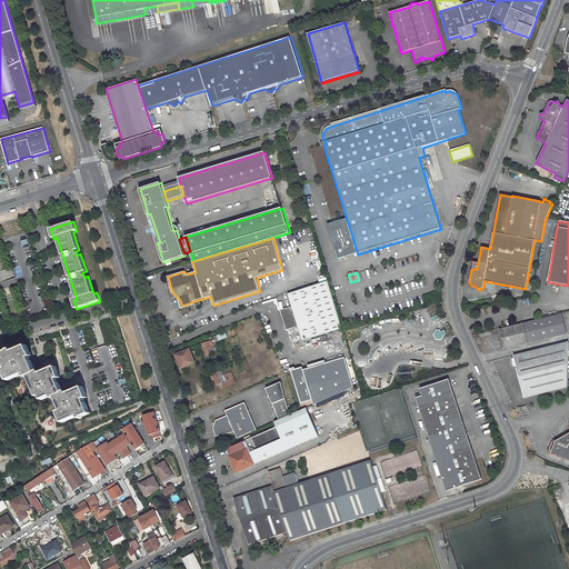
[(328,281),(288,293),(292,307),(293,309),(291,309),(290,307),(280,310),(287,330),(298,327),(302,341),(342,328),(328,281)]
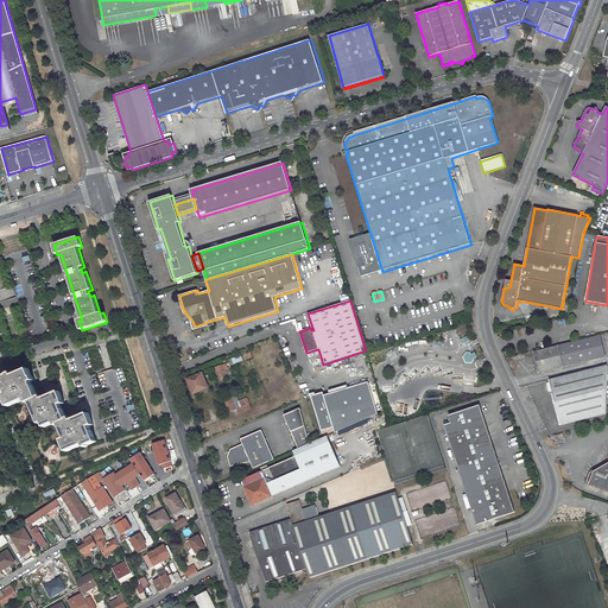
[(192,321),(190,318),(192,327),(194,330),(209,325),(208,322),(195,327),(192,321)]
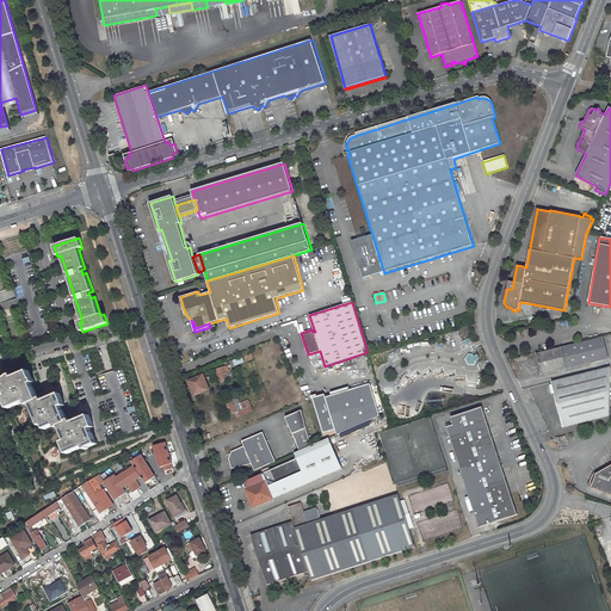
[(604,337),(536,353),(542,375),(609,359),(604,337)]
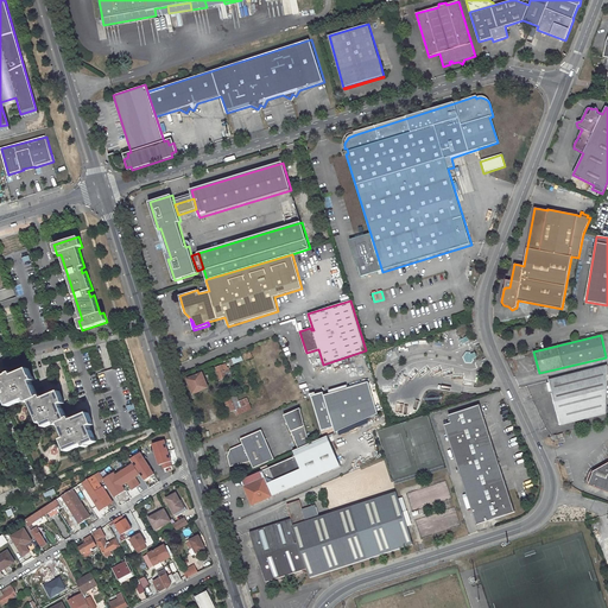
[(477,358),(475,353),(470,355),(470,354),(467,354),(463,358),(466,363),(472,363),(473,361),(473,360),(477,358)]
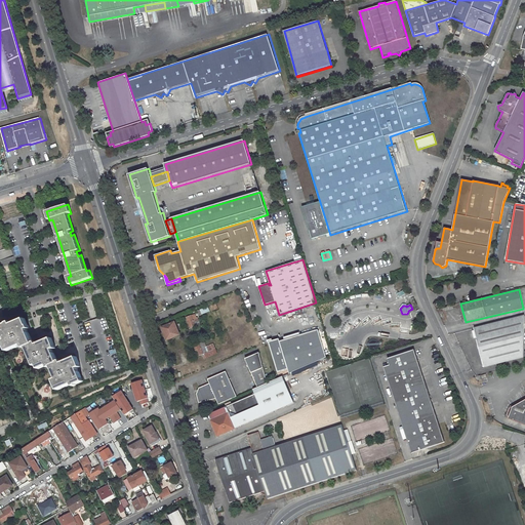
[(195,315),(187,318),(192,329),(196,327),(196,326),(201,325),(198,318),(196,318),(195,315)]
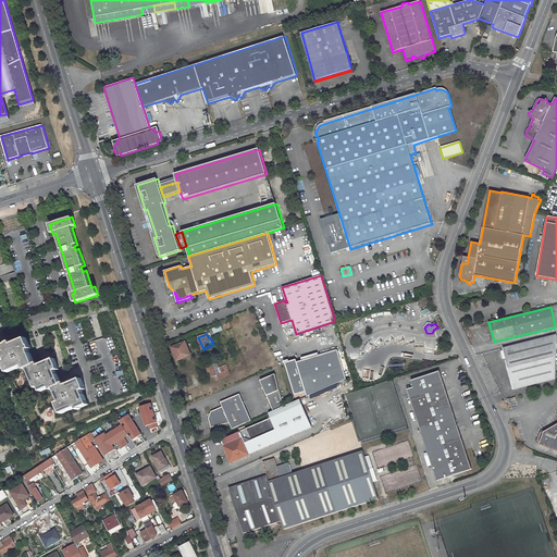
[(4,360),(9,371),(24,364),(25,368),(28,367),(37,387),(39,386),(41,391),(51,386),(52,390),(54,387),(60,400),(57,401),(61,413),(76,407),(77,409),(82,408),(81,407),(88,404),(83,391),(86,388),(82,378),(66,384),(65,382),(62,383),(57,370),(60,369),(56,358),(40,363),(38,361),(36,362),(29,348),(33,347),(31,344),(27,336),(13,342),(12,339),(9,341),(9,342),(1,345),(8,359),(4,360)]
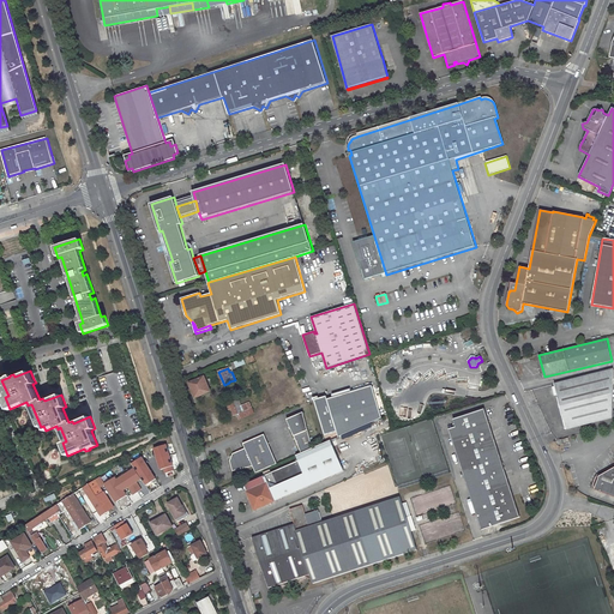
[(613,371),(555,385),(566,429),(612,419),(613,371)]
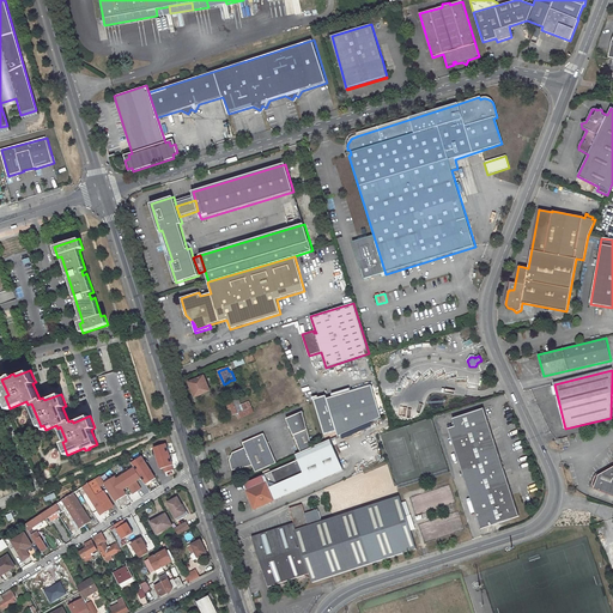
[(339,436),(382,418),(372,384),(328,399),(327,395),(319,398),(315,399),(316,404),(325,434),(337,431),(339,436)]
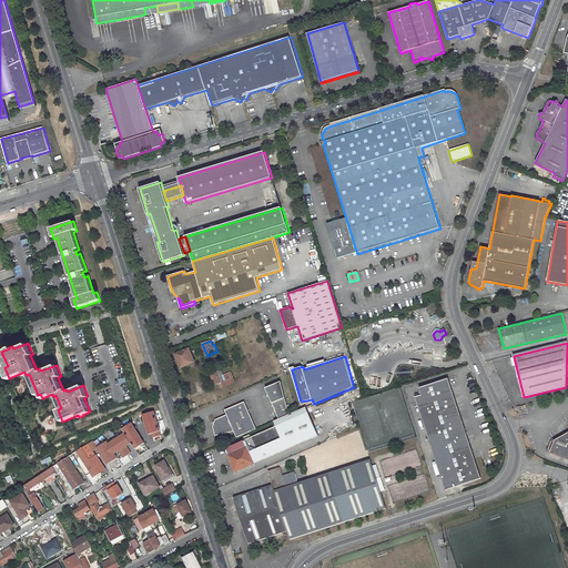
[(220,369),(211,374),(215,385),(220,384),(222,388),(235,383),(234,378),(226,382),(226,379),(224,381),(220,369)]
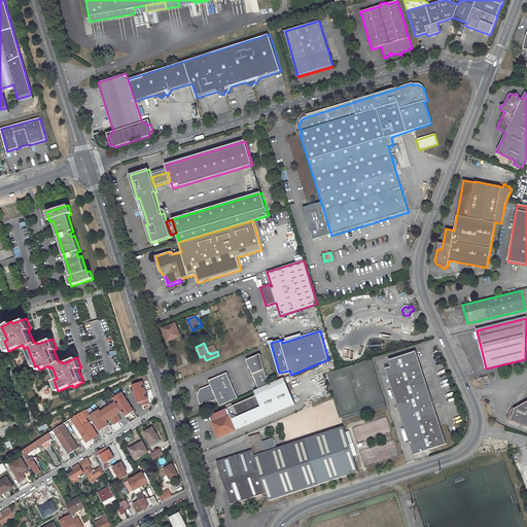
[(390,365),(384,366),(413,454),(446,443),(431,398),(432,398),(431,395),(430,396),(416,350),(388,358),(390,365)]
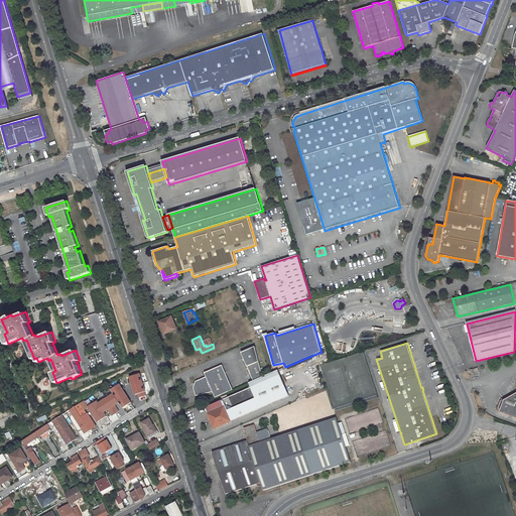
[(254,381),(263,377),(255,347),(242,352),(254,381)]
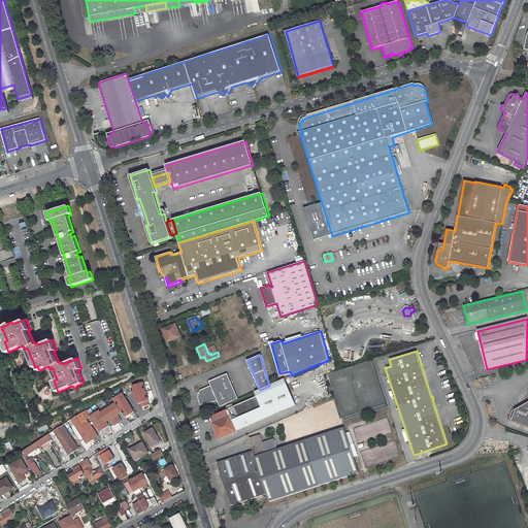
[(221,406),(238,398),(228,373),(209,381),(211,386),(201,390),(198,396),(200,405),(218,400),(221,406)]
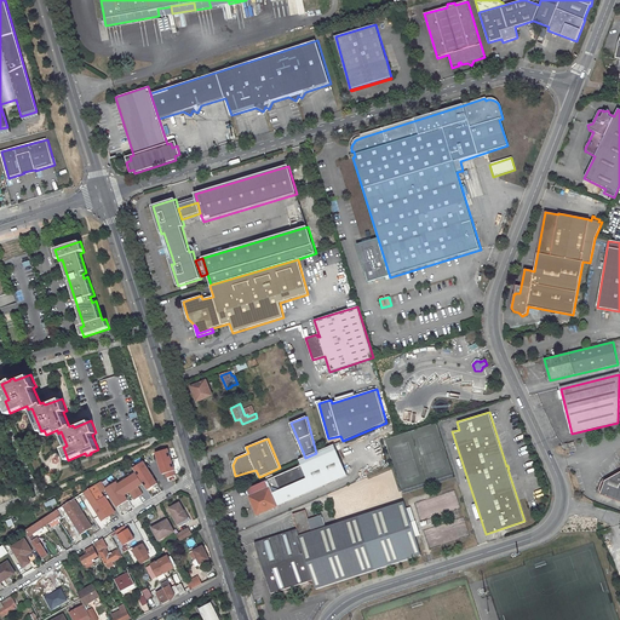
[(336,445),(325,448),(316,453),(305,458),(300,459),(303,465),(247,489),(258,514),(349,475),(336,445)]
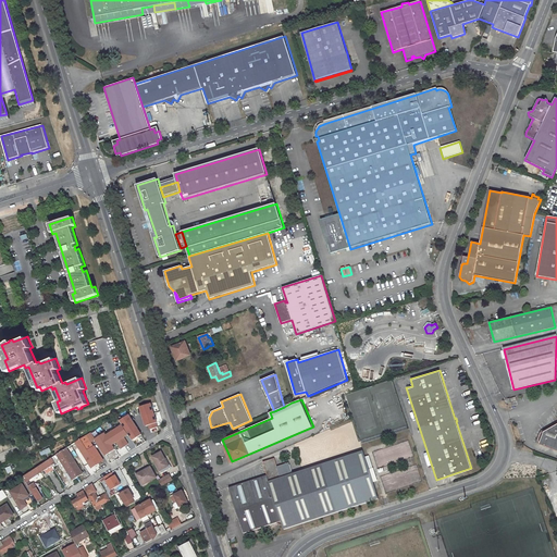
[(138,405),(145,430),(157,428),(150,403),(138,405)]
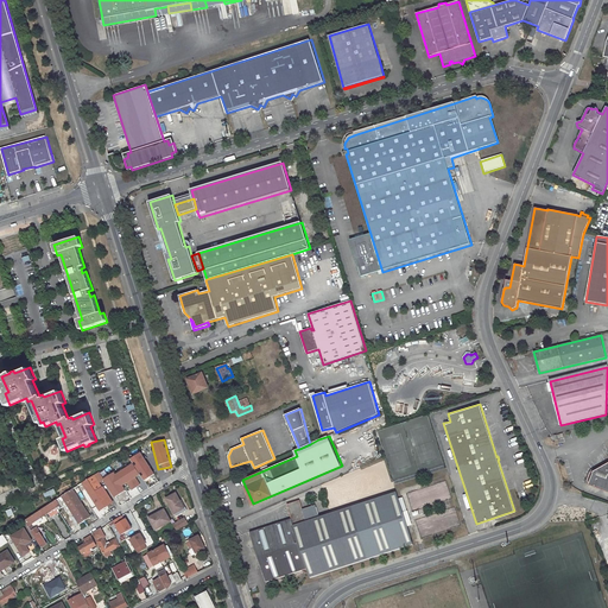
[(128,457),(141,481),(153,475),(140,451),(128,457)]
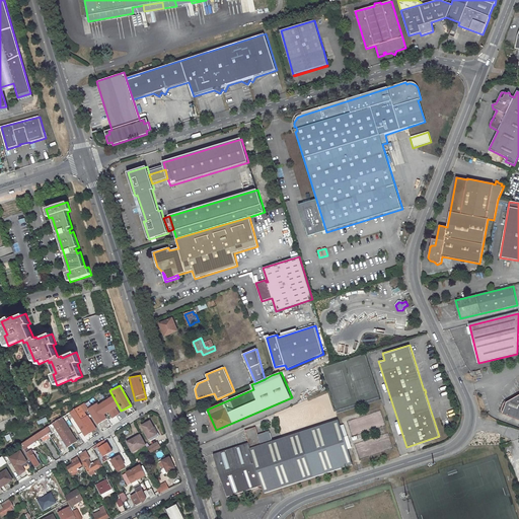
[(113,396),(90,410),(98,424),(106,419),(104,414),(109,412),(113,418),(120,414),(116,406),(118,405),(113,396)]
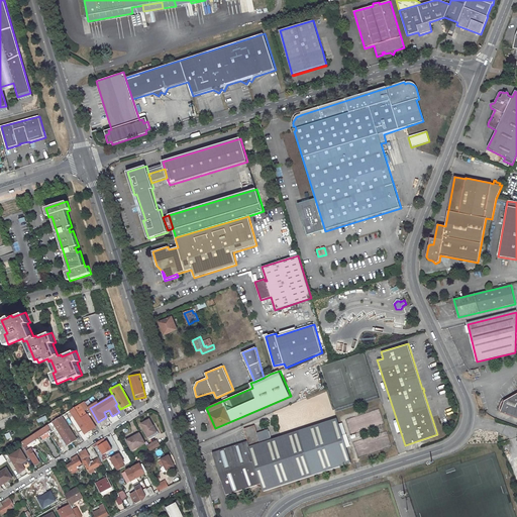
[(516,395),(504,402),(500,414),(516,419),(516,395)]
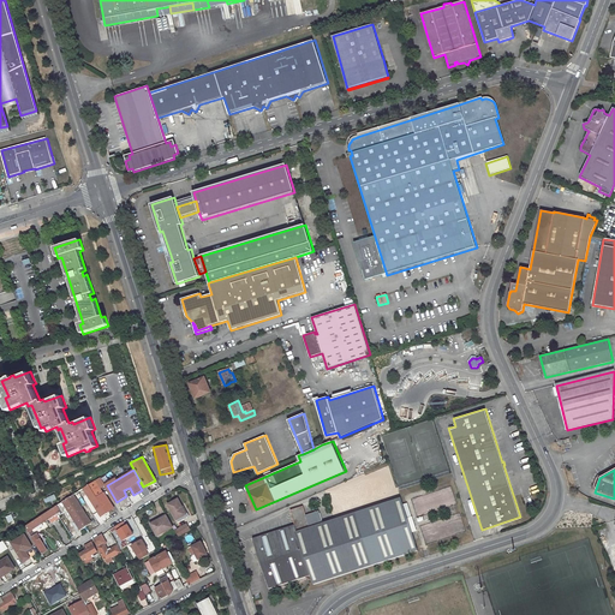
[(100,477),(83,488),(102,517),(107,513),(114,508),(105,491),(101,487),(103,484),(100,477)]
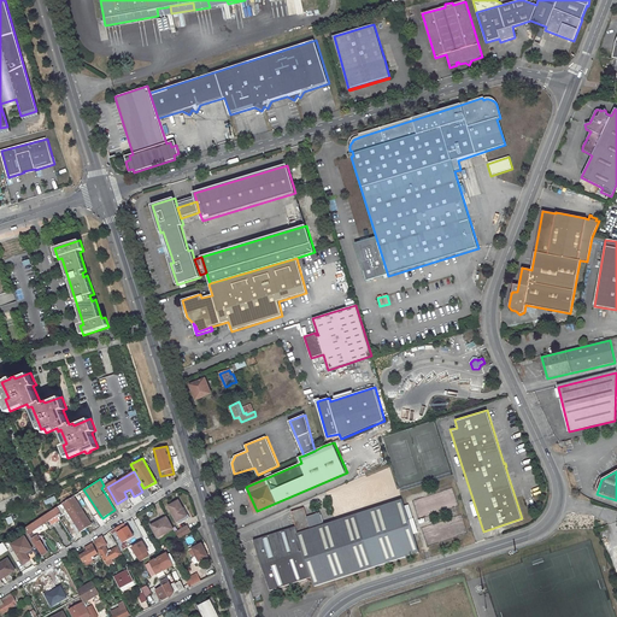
[(74,497),(68,500),(87,528),(92,524),(75,499),(74,497)]
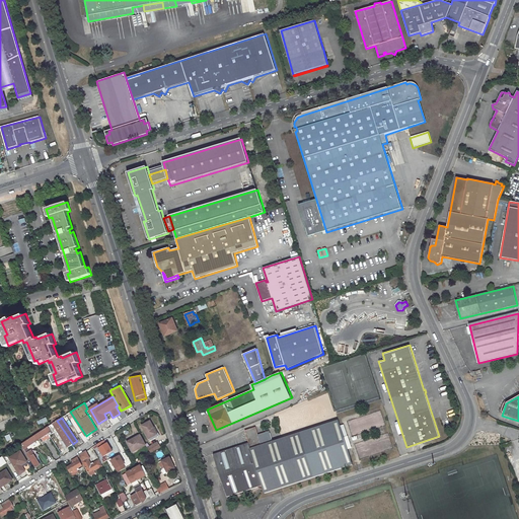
[(281,489),(353,464),(339,419),(273,440),(270,431),(258,434),(256,427),(245,430),(249,442),(213,453),(227,497),(258,488),(263,491),(264,490),(266,494),(281,489)]
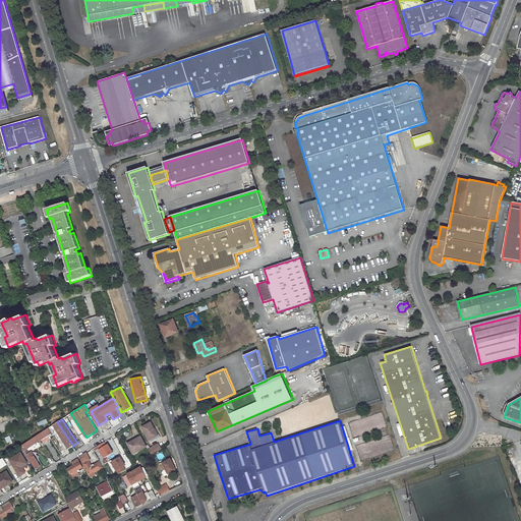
[(73,446),(57,422),(50,427),(51,429),(54,427),(62,440),(65,445),(68,449),(73,446)]
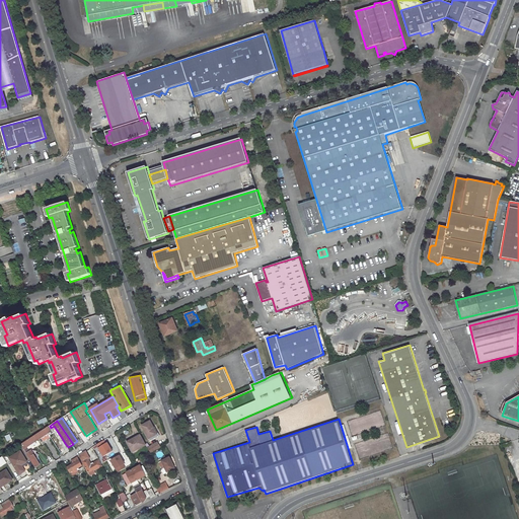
[(149,422),(141,427),(148,439),(156,435),(153,428),(149,422)]
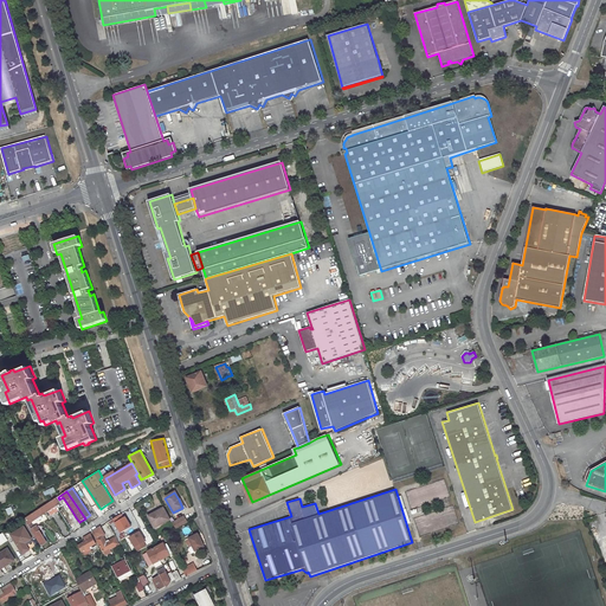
[(58,497),(40,508),(44,514),(59,503),(58,501),(59,500),(58,497)]
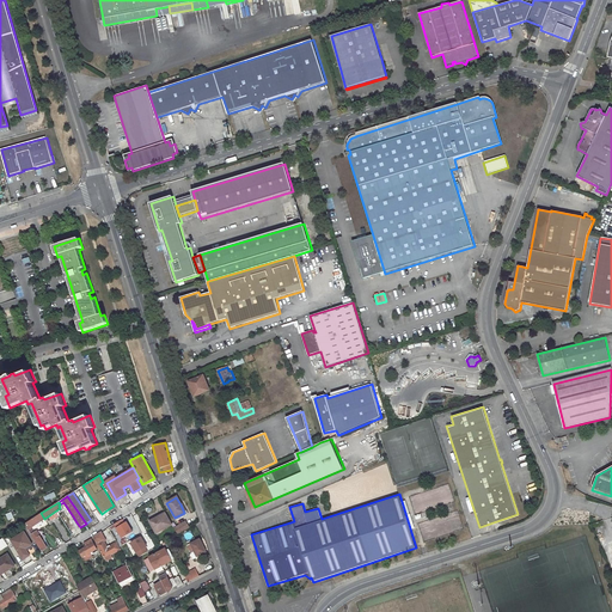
[(184,513),(175,518),(176,521),(188,515),(182,505),(181,505),(184,513)]
